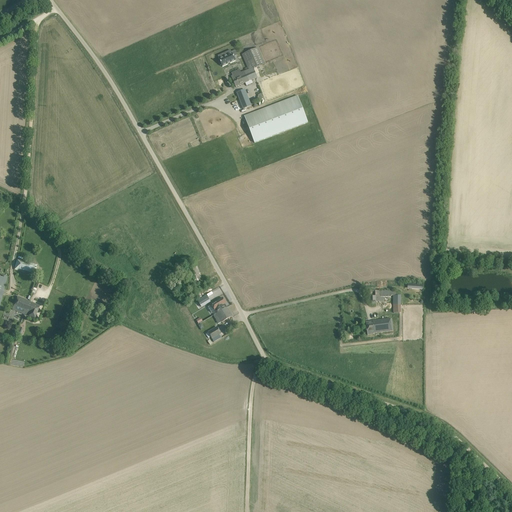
[(266,63),(259,47),(242,55),(249,70),(241,74),(239,70),(231,73),(233,76),(231,77),(236,87),(257,78),(253,69),(266,63)]
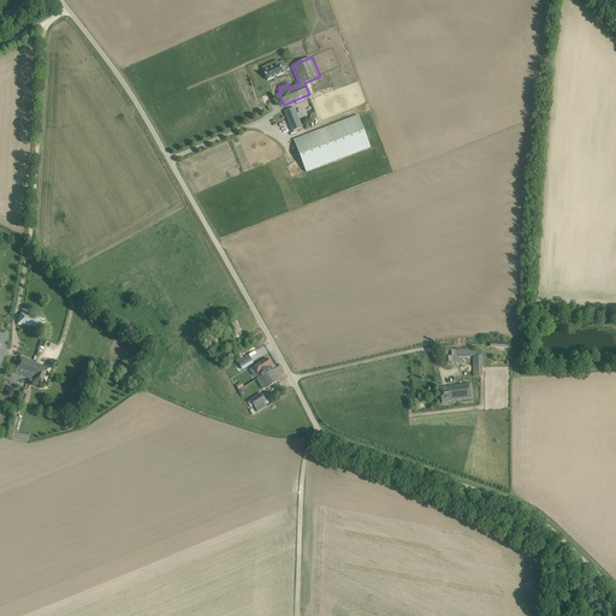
[(265,77),(266,80),(283,72),(280,67),(285,65),(283,59),(278,60),(279,63),(262,70),(262,72),(261,72),(264,77),(265,77)]
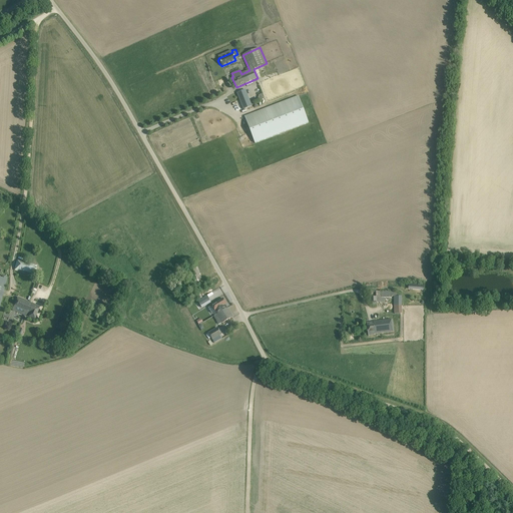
[(245,90),(241,91),(237,93),(243,109),(251,106),(245,90)]
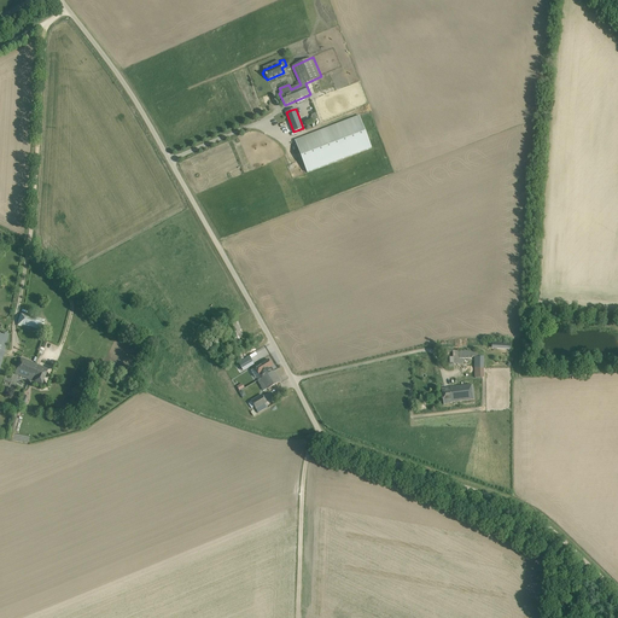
[(372,149),(360,116),(295,140),(308,173),(372,149)]
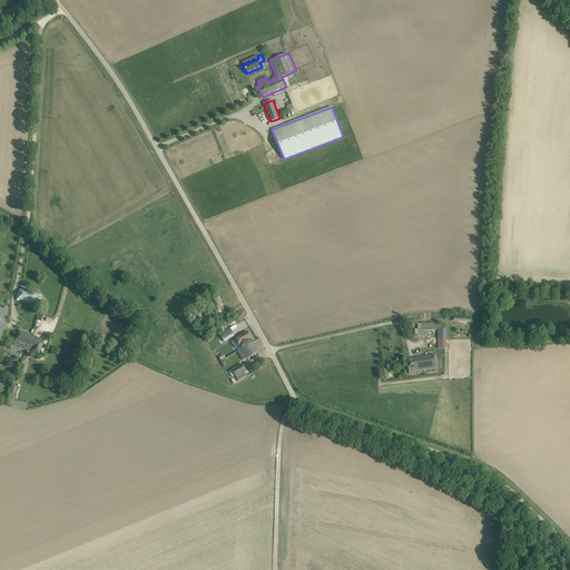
[(16,301),(40,307),(43,296),(19,290),(16,301)]
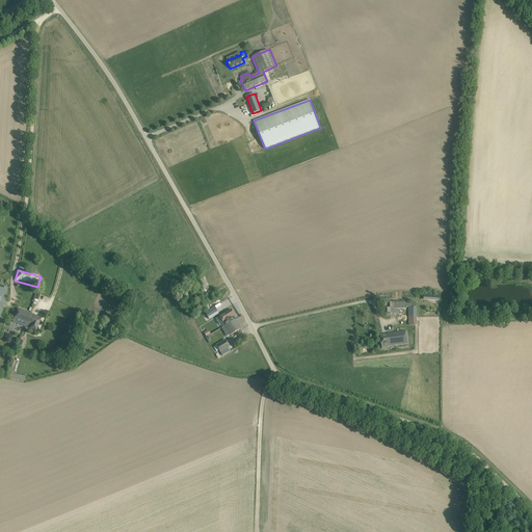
[(205,276),(200,280),(204,291),(209,288),(205,276)]
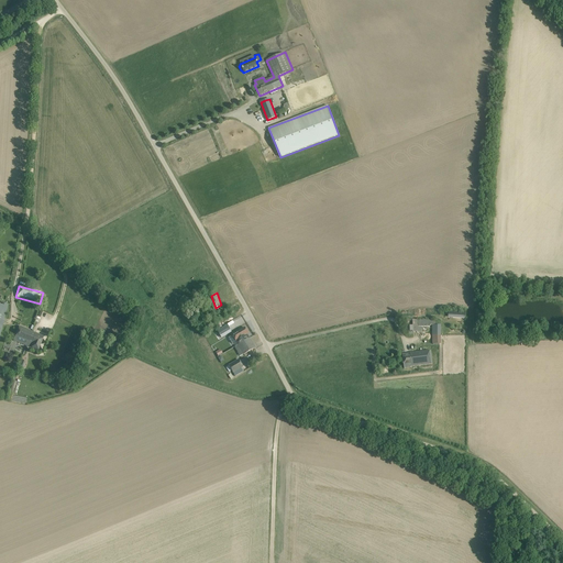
[(216,312),(210,315),(217,329),(221,327),(216,312)]
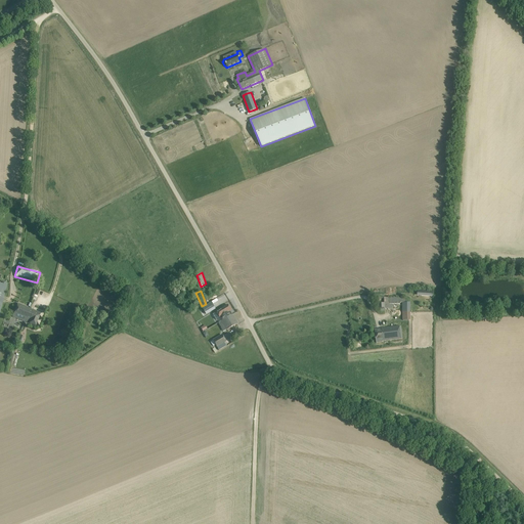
[(406,298),(382,298),(377,298),(377,311),(385,311),(385,309),(393,309),(393,304),(400,304),(400,303),(406,303),(406,298)]
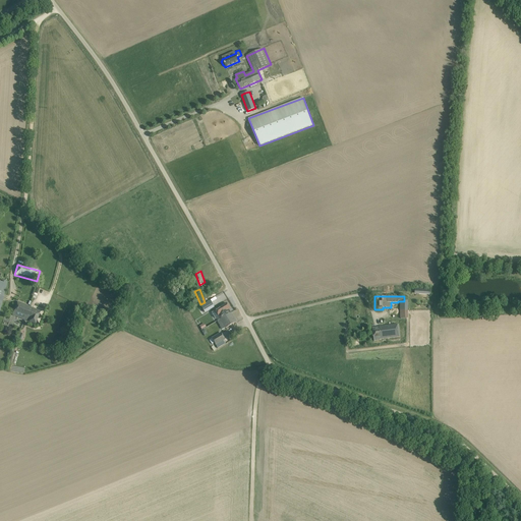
[(210,301),(200,306),(205,312),(214,307),(210,301)]
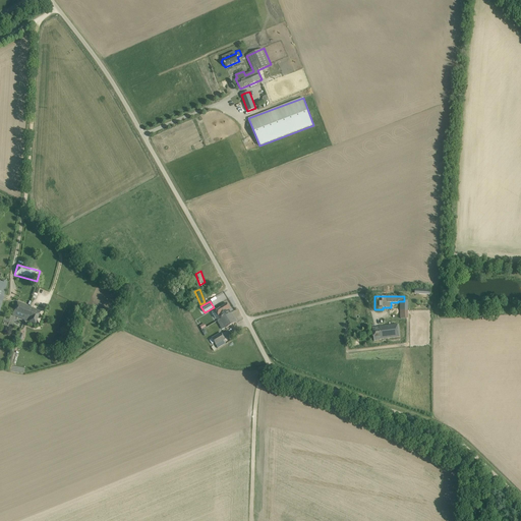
[(12,315),(24,321),(31,307),(18,302),(12,315)]
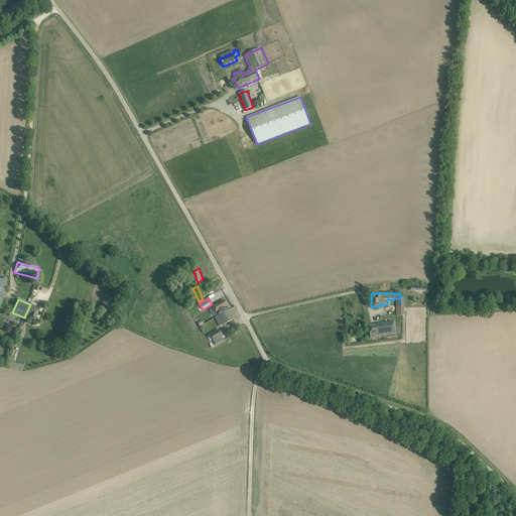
[(220,301),(212,306),(218,315),(218,316),(228,310),(225,304),(227,303),(224,299),(220,301)]
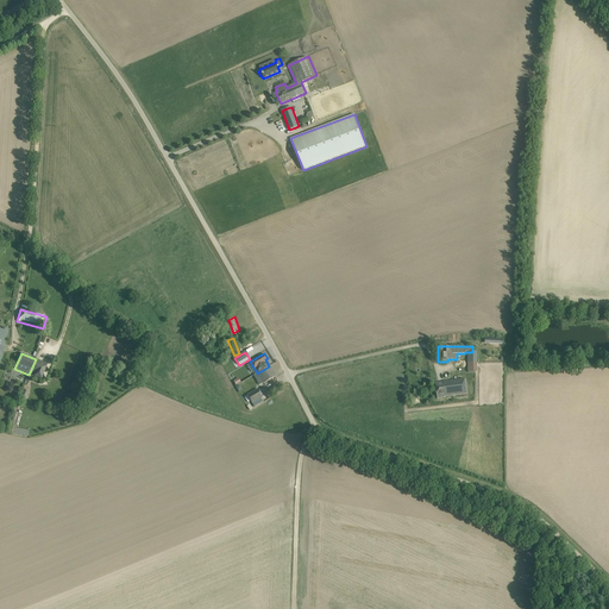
[(48,364),(36,359),(29,375),(42,380),(48,364)]
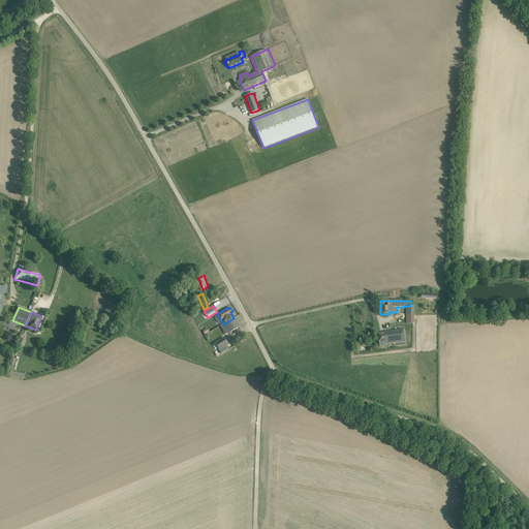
[(406,315),(407,323),(415,323),(414,314),(406,315)]
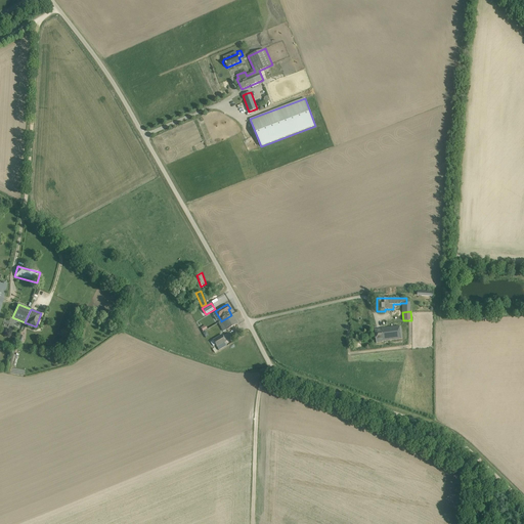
[(221,321),(218,322),(220,325),(223,323),(226,330),(236,323),(231,315),(221,321)]
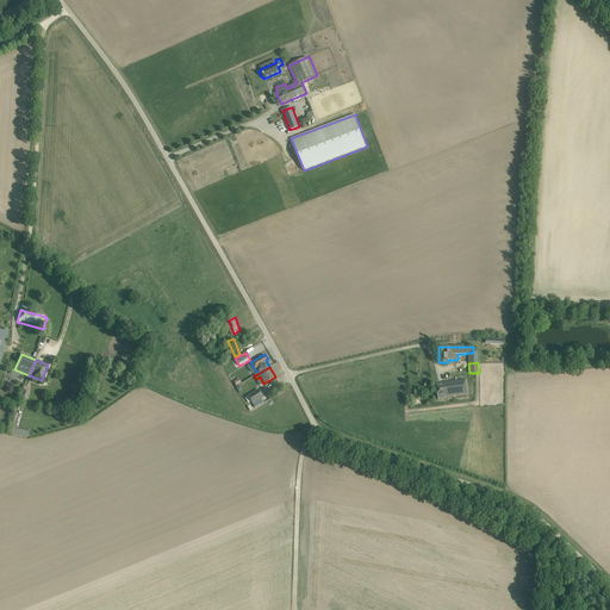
[(467,380),(442,383),(436,384),(437,399),(446,398),(446,397),(468,394),(467,380)]
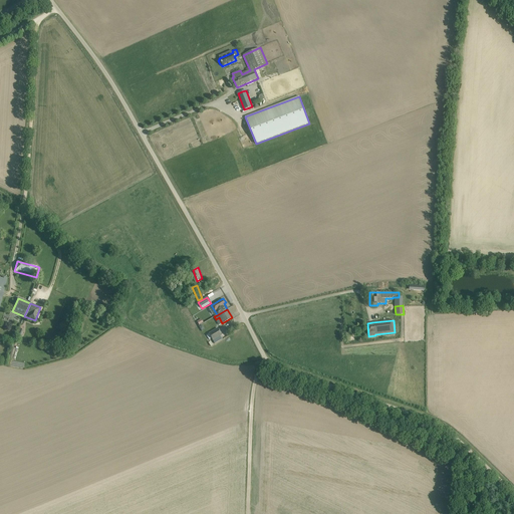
[(218,328),(208,333),(211,338),(213,340),(215,343),(222,339),(220,336),(222,335),(218,328)]
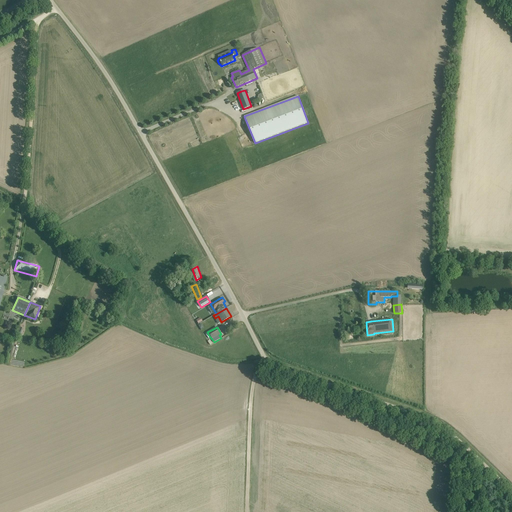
All buildings are outlined.
